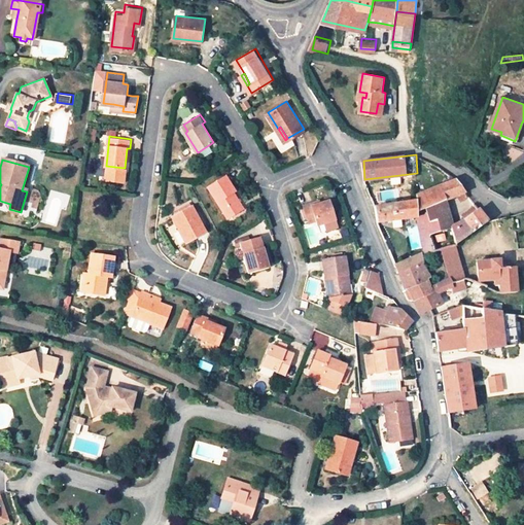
[(235,188),(225,173),(208,185),(228,216),(241,207),(232,191),(235,188)]
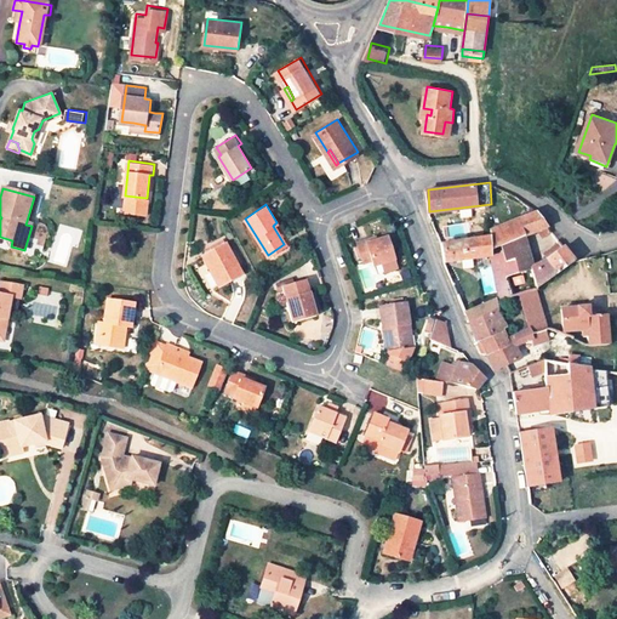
[(506,274),(533,266),(540,287),(577,260),(565,245),(548,257),(549,260),(540,267),(535,263),(527,234),(540,230),(549,226),(537,210),(492,228),(492,234),(493,255),(502,299),(513,295),(506,274)]
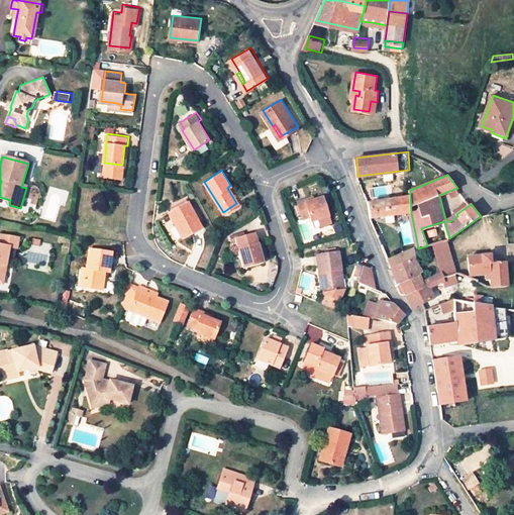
[(457,188),(449,191),(453,197),(460,193),(459,191),(457,188)]
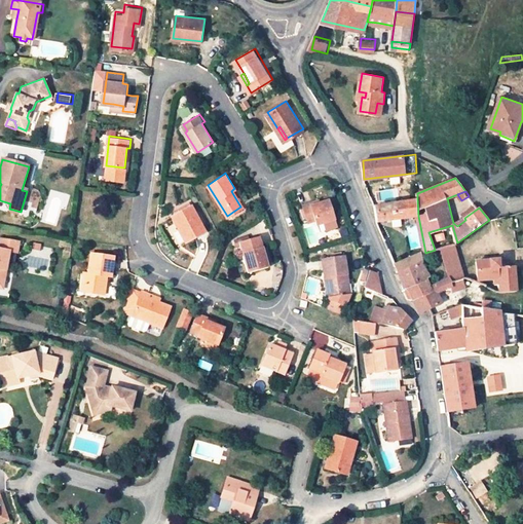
[(336,217),(331,198),(313,203),(312,201),(304,203),(309,221),(318,219),(319,223),(324,221),(336,217)]
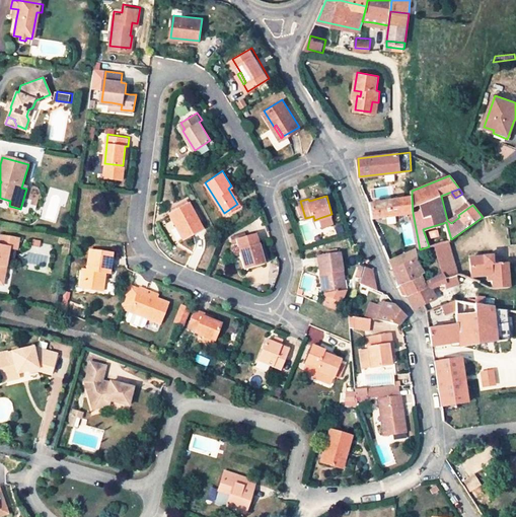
[(371,203),(374,218),(413,213),(412,196),(371,203)]
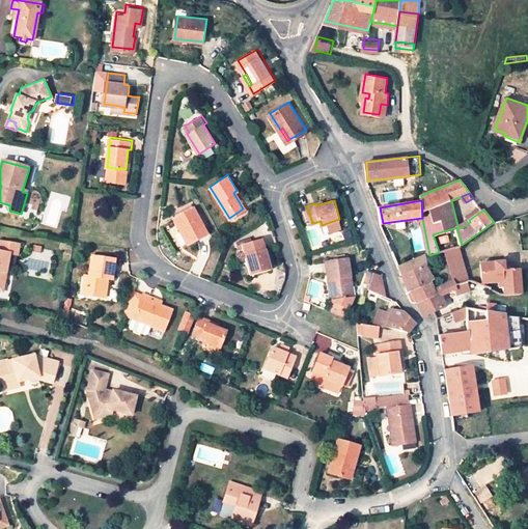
[(210,231),(195,206),(175,218),(190,244),(210,231)]
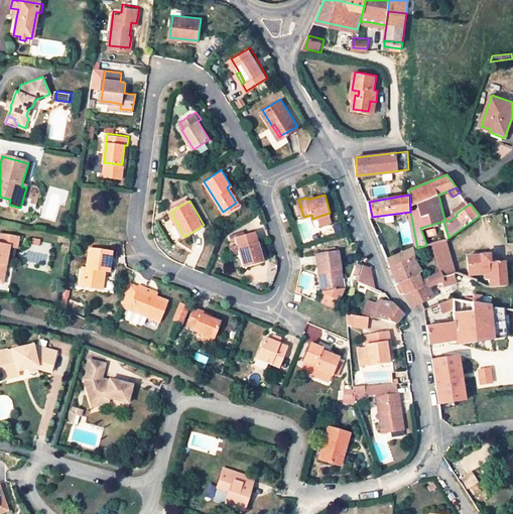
[(453,211),(456,214),(470,204),(467,201),(453,211)]
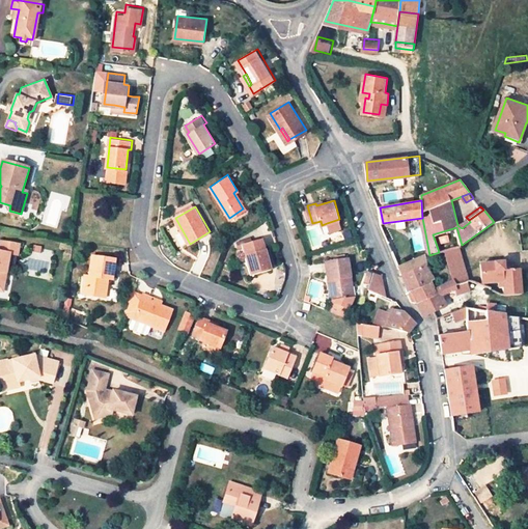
[(339,219),(327,223),(330,233),(342,229),(339,219)]
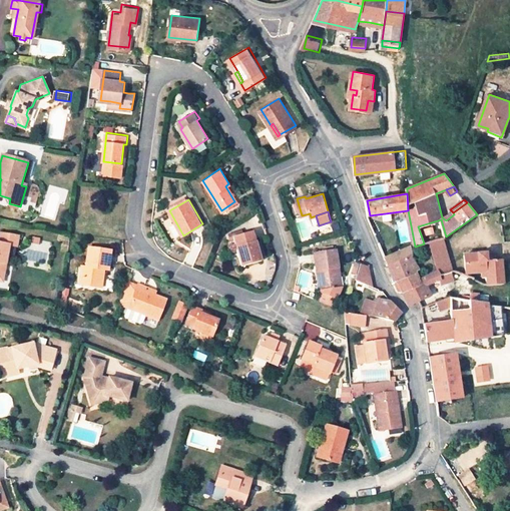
[(265,259),(256,229),(236,234),(244,265),(265,259)]
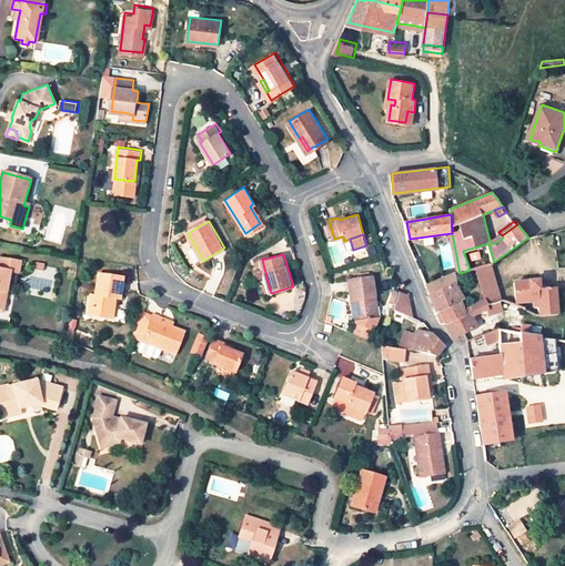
[(0,259),(0,271),(10,274),(18,275),(21,263),(0,259)]
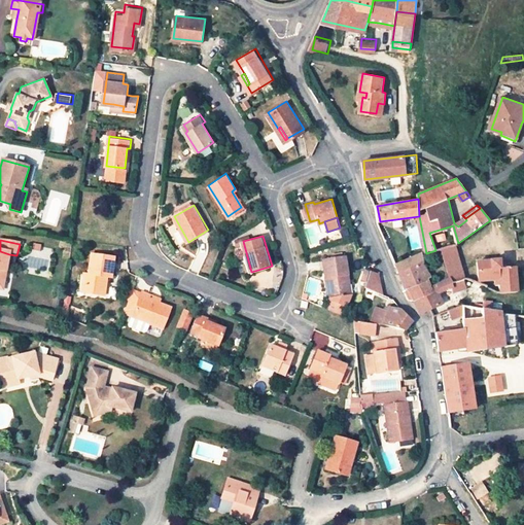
[(457,243),(444,248),(449,269),(462,265),(457,243)]
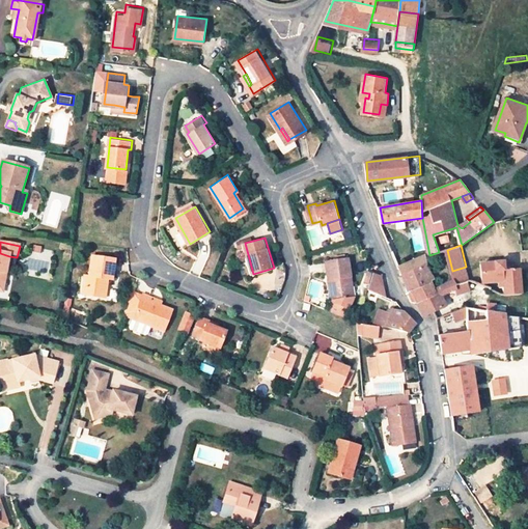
[(336,259),(350,257),(349,251),(335,252),(336,259)]
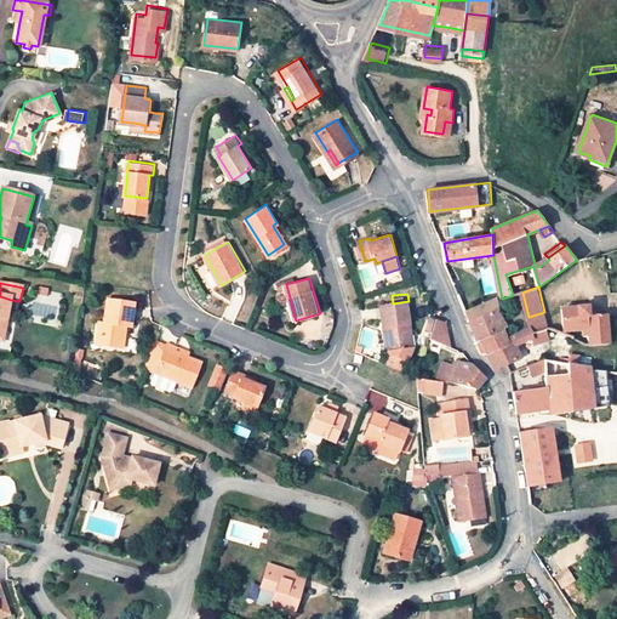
[(4,335),(11,300),(0,296),(0,344),(1,345),(4,335)]
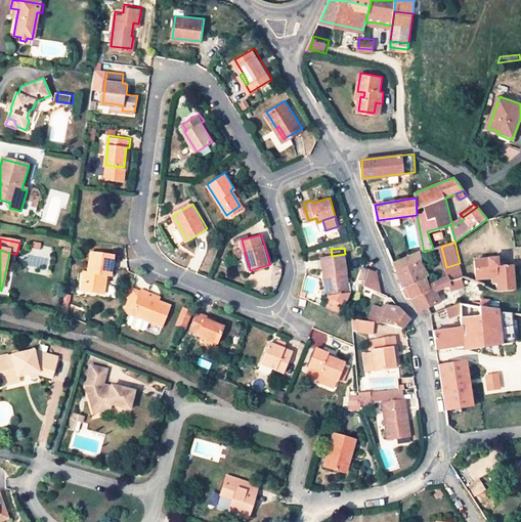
[(393,260),(398,270),(421,261),(424,260),(421,250),(393,260)]
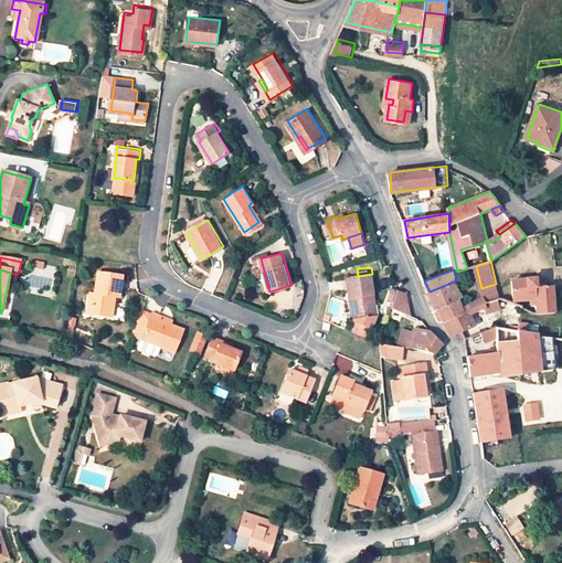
[(125,274),(98,271),(96,291),(91,291),(89,303),(94,303),(93,312),(114,315),(117,295),(122,295),(125,274)]
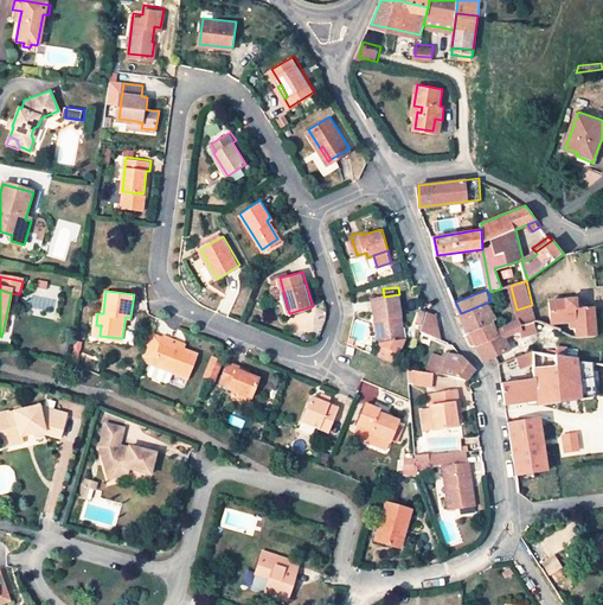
[(385,339),(384,341),(378,354),(396,361),(405,337),(399,294),(384,297),(373,298),(377,318),(382,317),(385,339)]
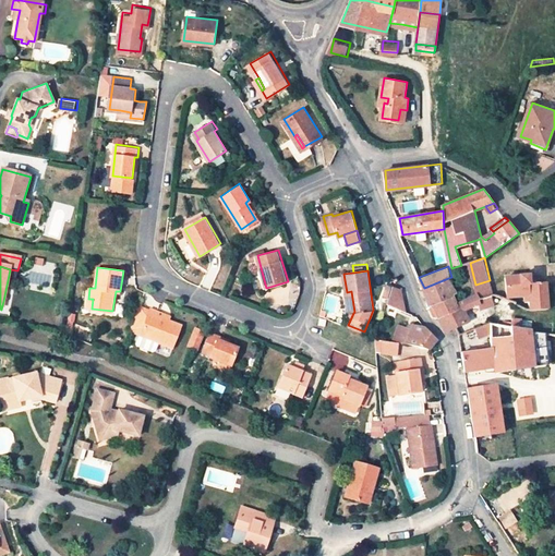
[(544,307),(550,307),(547,281),(532,282),(532,274),(508,276),(509,297),(527,294),(527,300),(531,300),(531,309),(544,307)]
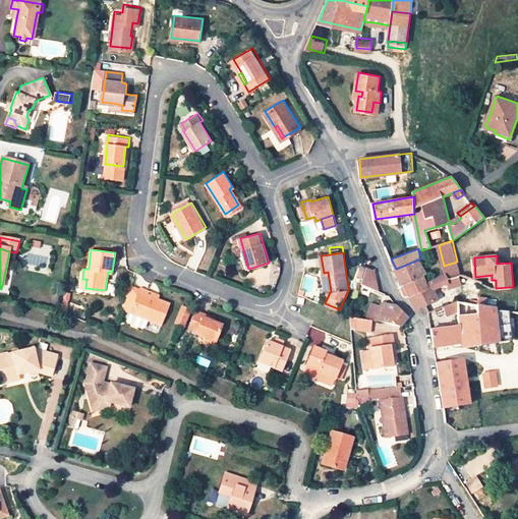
[(427,272),(418,260),(396,269),(399,279),(402,285),(405,285),(423,277),(427,272)]
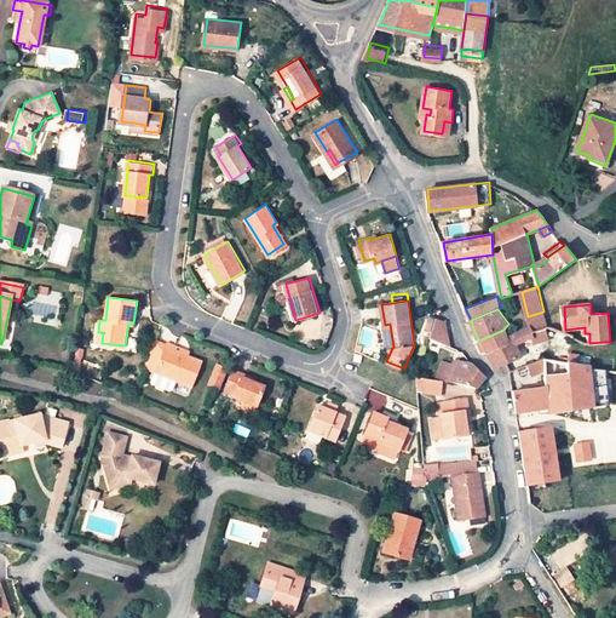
[(547,326),(543,312),(528,316),(530,324),(533,331),(547,326)]
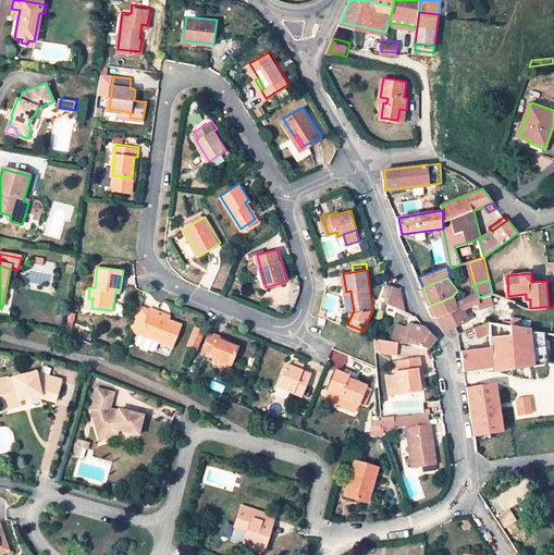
[(385,303),(411,309),(402,287),(392,284),(385,303)]
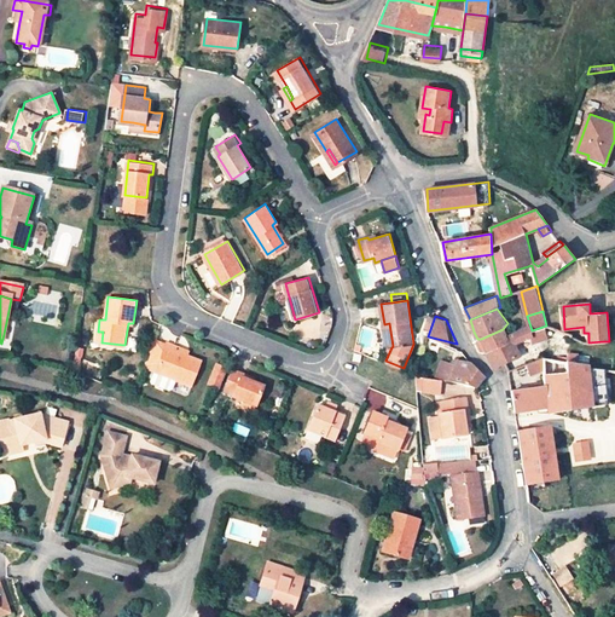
[(516,344),(534,336),(532,330),(529,323),(505,335),(509,344),(488,352),(494,368),(505,362),(520,356),(516,344)]
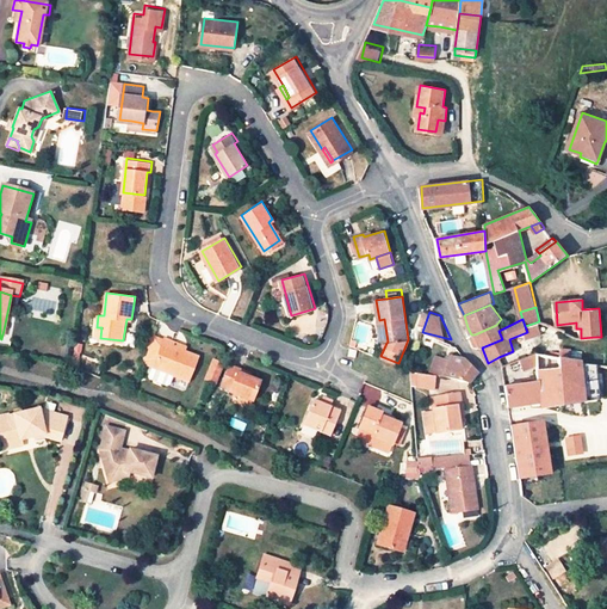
[(539,321),(525,326),(527,332),(528,338),(544,333),(540,321),(539,321)]
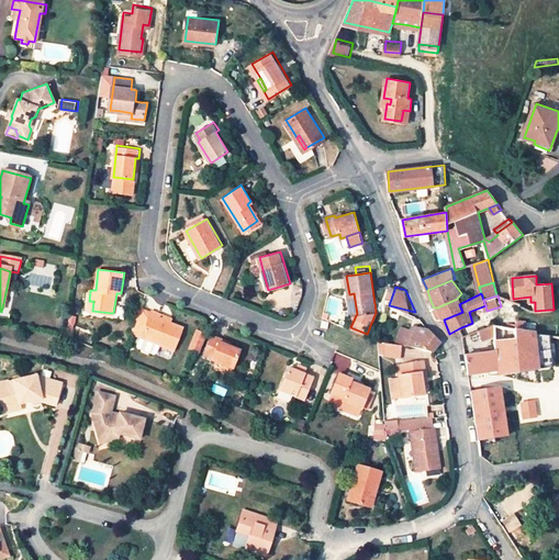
[(437,308),(443,317),(444,320),(462,312),(459,304),(457,299),(437,308)]
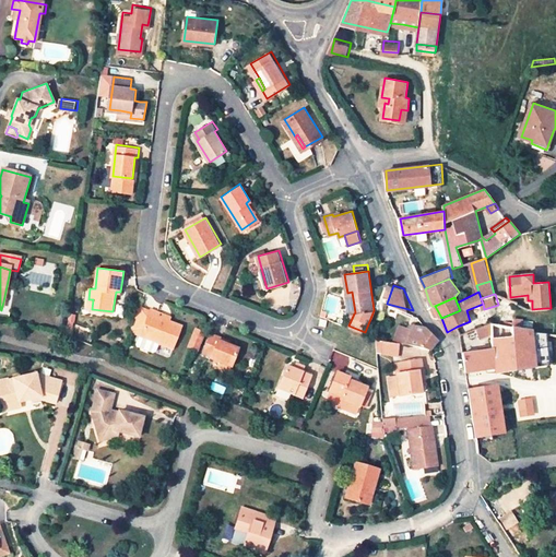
[(149,307),(139,333),(158,341),(173,347),(181,323),(168,317),(155,311),(156,309),(149,307)]
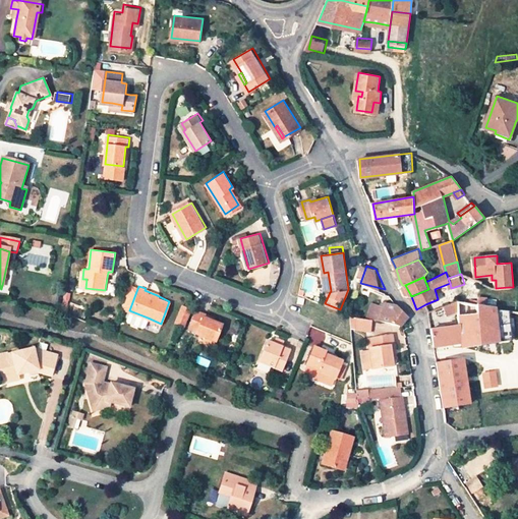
[(373,300),(367,314),(380,319),(385,304),(373,300)]
